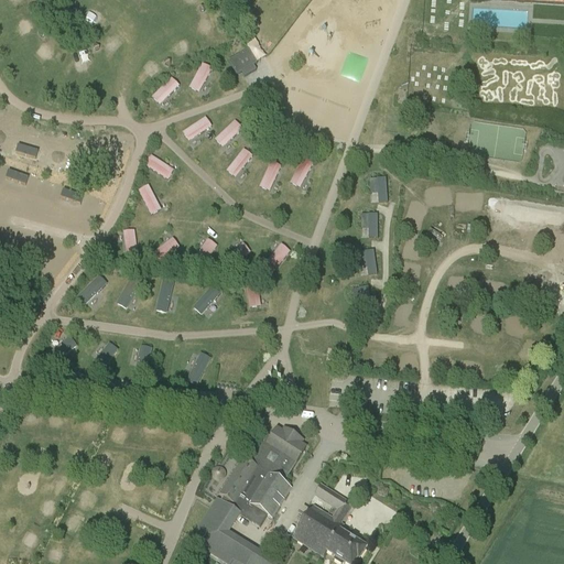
[(26,32),(35,28),(31,18),(22,22),(26,32)]
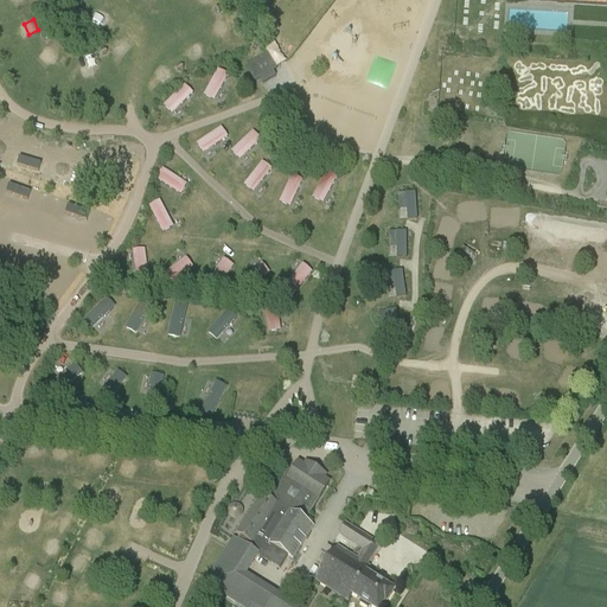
[(95,55),(84,57),(87,69),(97,68),(95,55)]
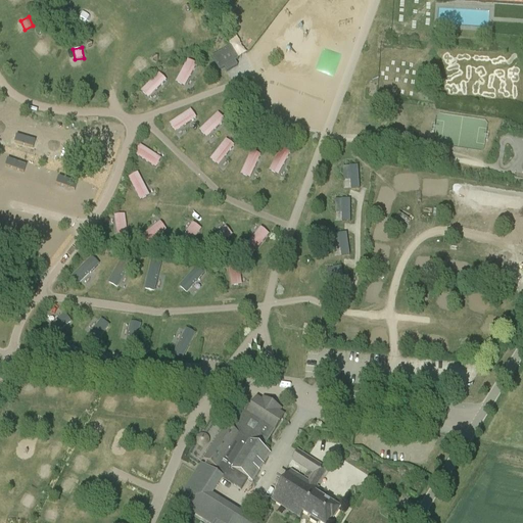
[(239,59),(231,47),(211,58),(220,72),(225,68),(227,73),(229,72),(238,66),(235,61),(239,59)]
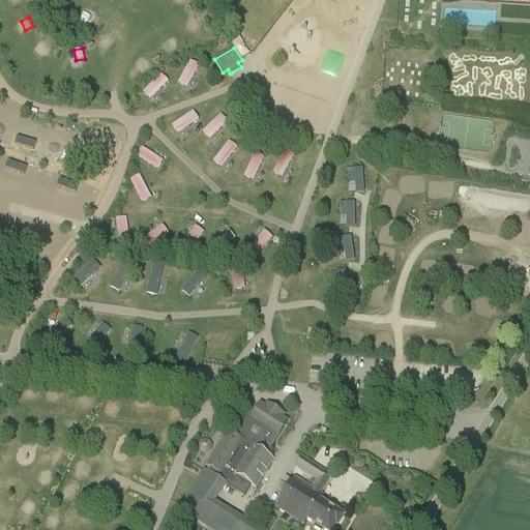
[(179,83),(188,88),(200,65),(190,60),(179,83)]
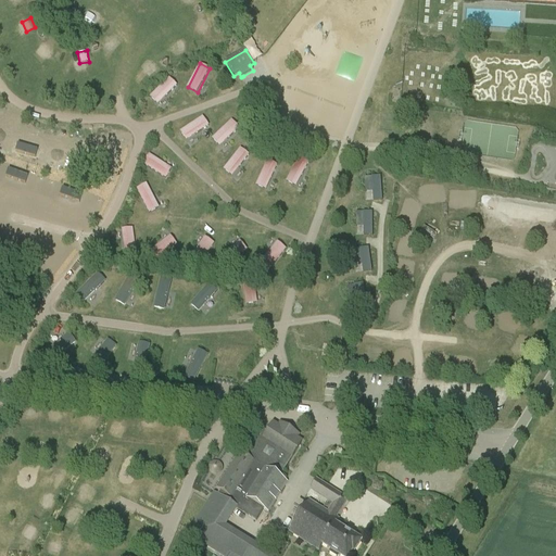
[(153,78),(163,73),(158,65),(149,71),(153,78)]
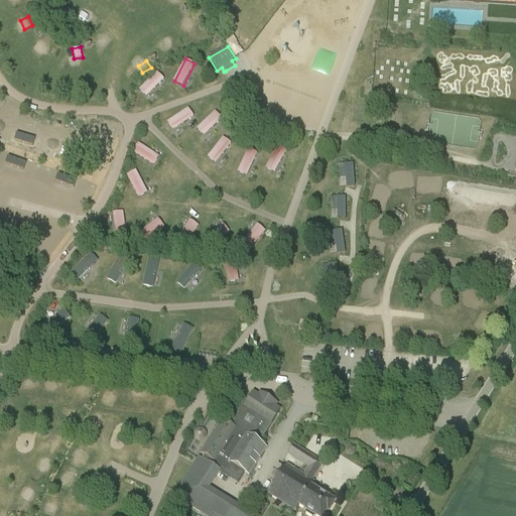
[(158,73),(140,90),(147,97),(165,80),(158,73)]
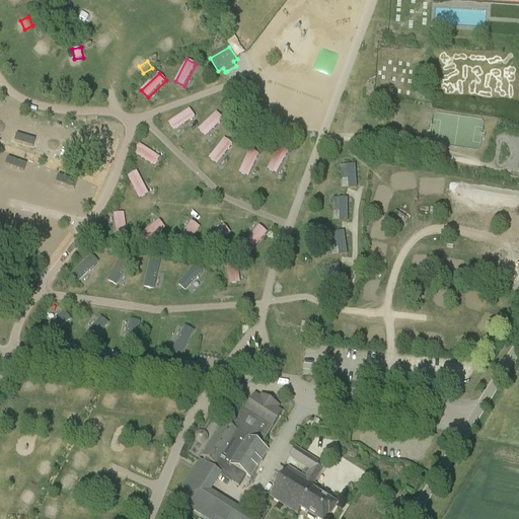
[(192,109),(168,121),(173,130),(196,119),(192,109)]
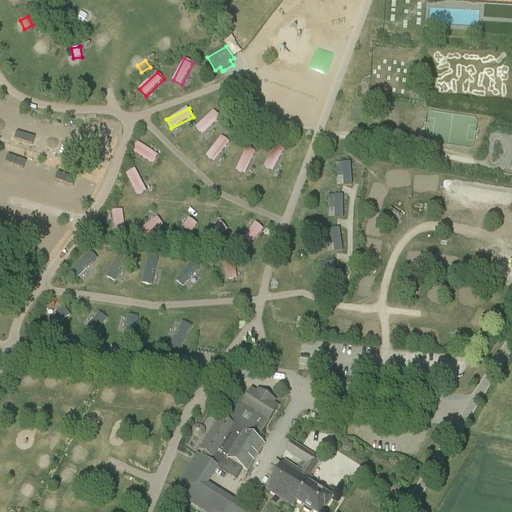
[(203,135),(221,118),(214,110),(196,127),(203,135)]
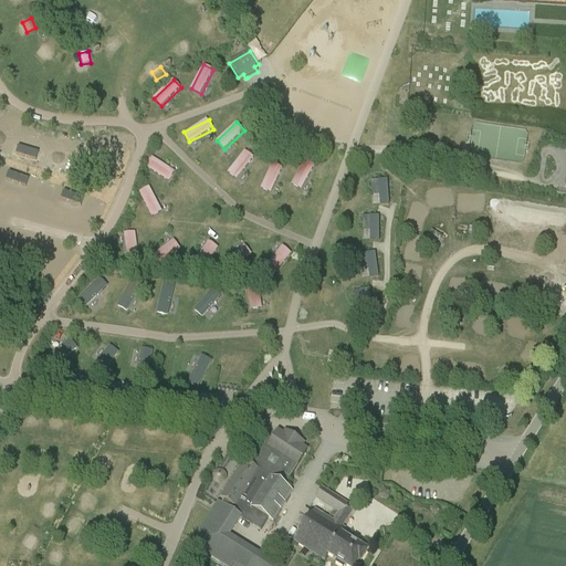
[(51,146),(33,174),(43,180),(62,153),(51,146)]
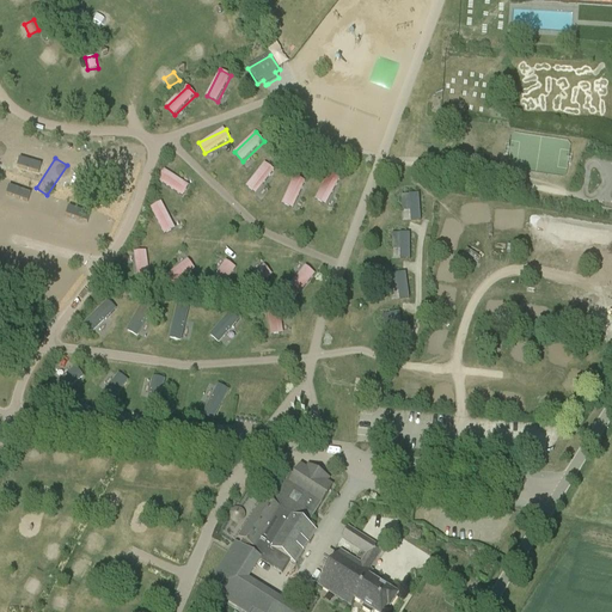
[(246,187),(257,195),(276,170),(265,163),(246,187)]
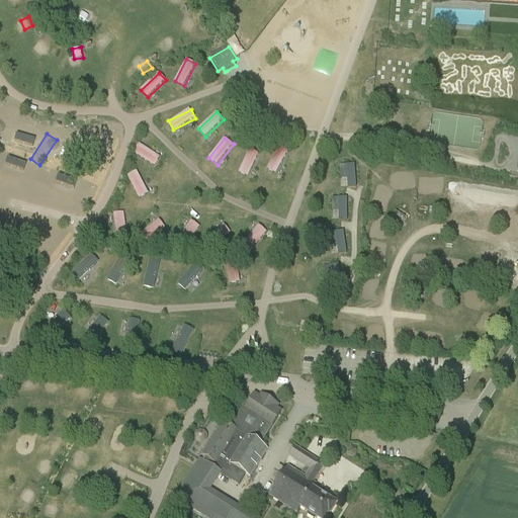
[(138,145),(134,155),(157,165),(161,155),(138,145)]
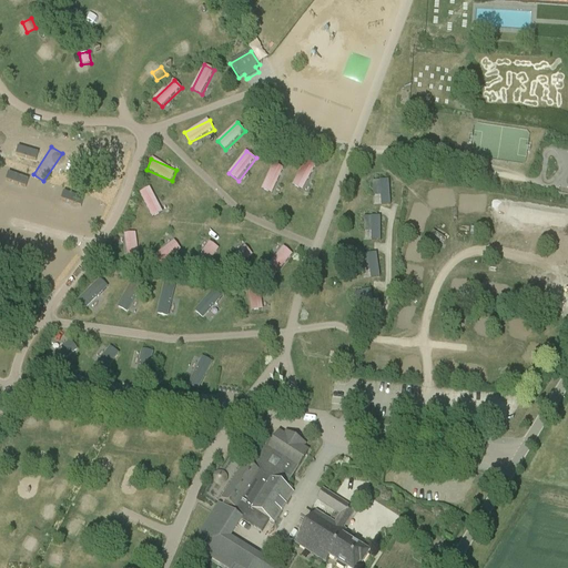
[(302,163),(294,186),(305,191),(314,168),(302,163)]
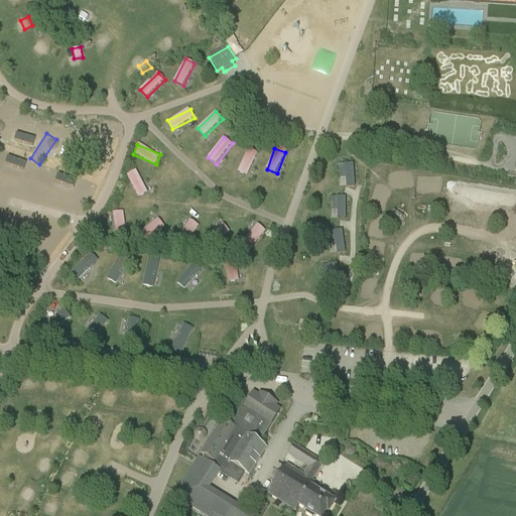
[(247,150),(239,172),(249,176),(258,154),(247,150)]
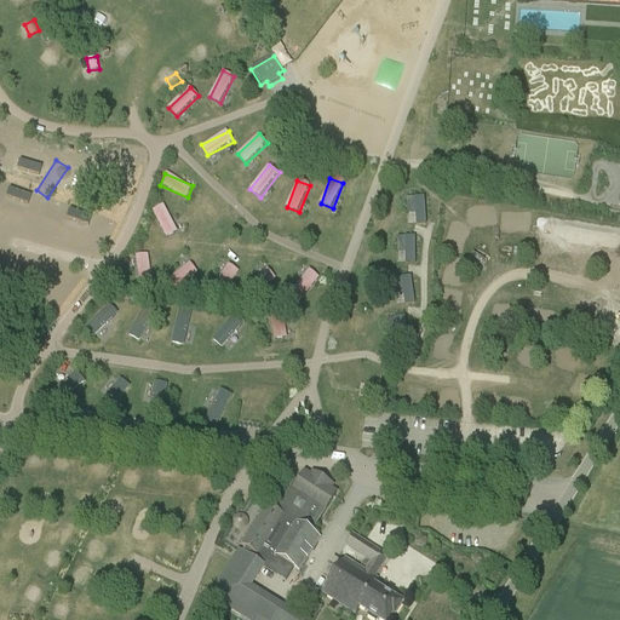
[(408,224),(428,223),(426,197),(407,199),(408,224)]
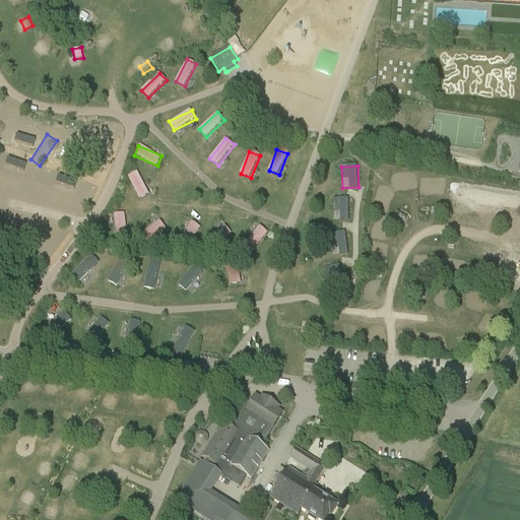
[(138,172),(128,177),(140,199),(149,195),(138,172)]
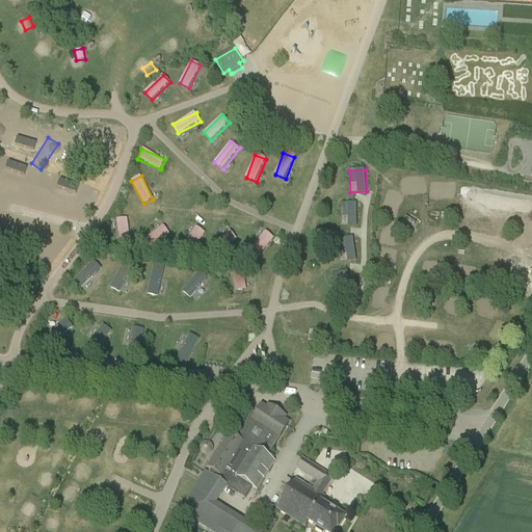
[(521,203),(527,204),(526,210),(531,210),(531,194),(522,193),(521,203)]
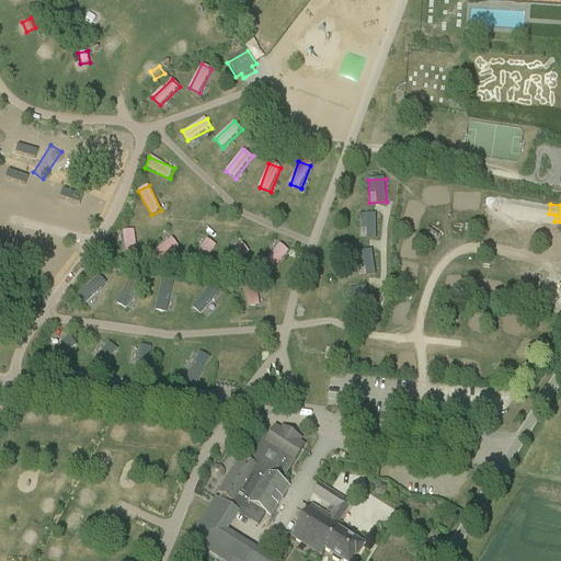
[(377,214),(361,214),(361,238),(377,238),(377,214)]
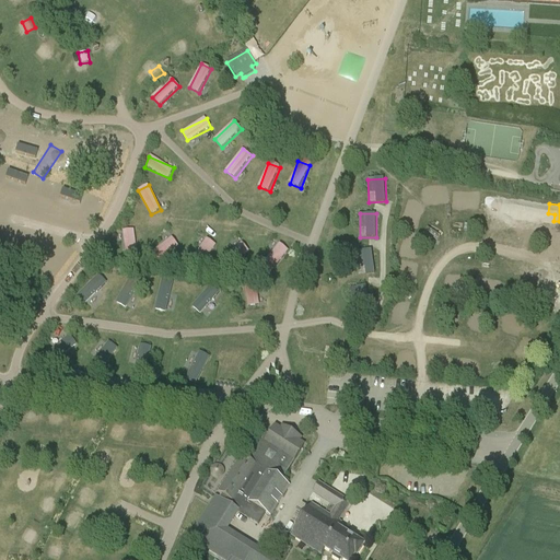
[(136,230),(124,230),(126,259),(138,258),(136,230)]
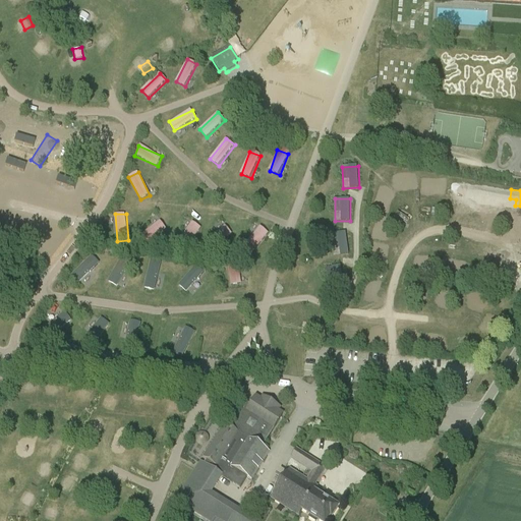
[(146,244),(168,230),(161,221),(139,235),(146,244)]
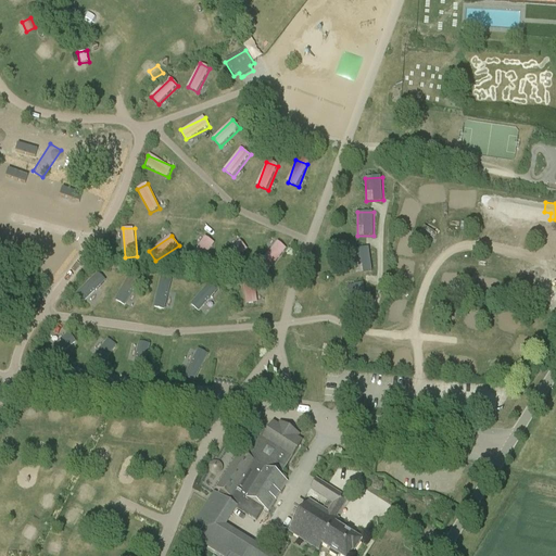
[(194,254),(203,261),(216,242),(206,237),(194,254)]
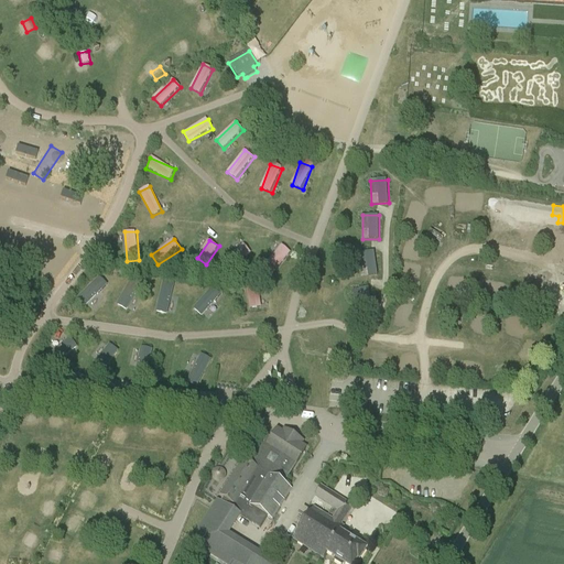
[(245,245),(224,261),(231,270),(252,253),(245,245)]
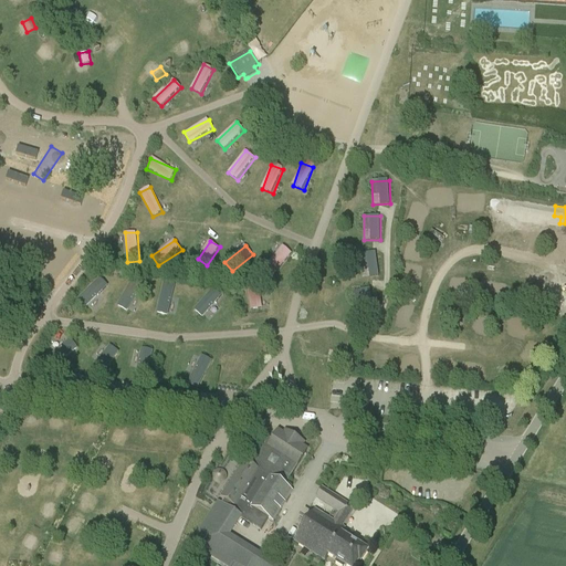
[(284,245),(265,266),(274,274),(293,253),(284,245)]
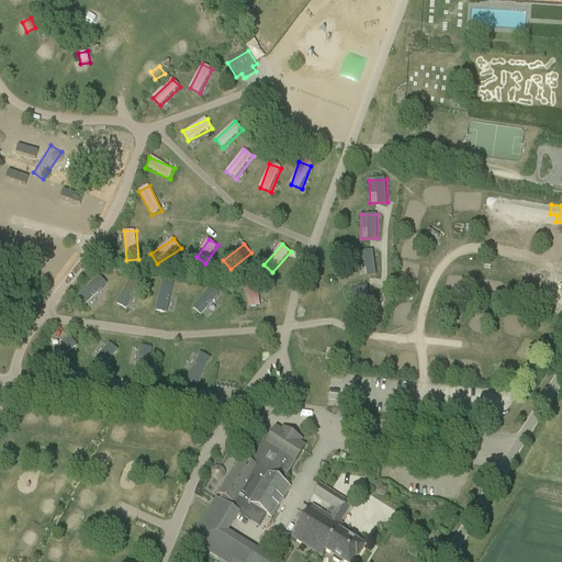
[(375,274),(374,250),(357,251),(359,276),(375,274)]
